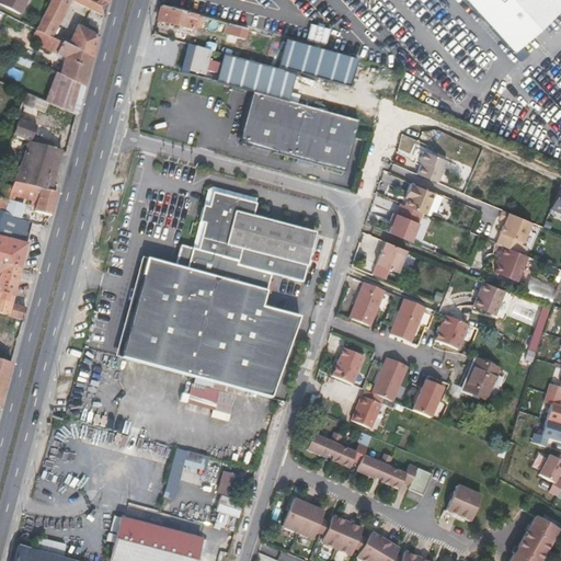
[(0,0),(0,4),(20,14),(25,0),(0,0)]
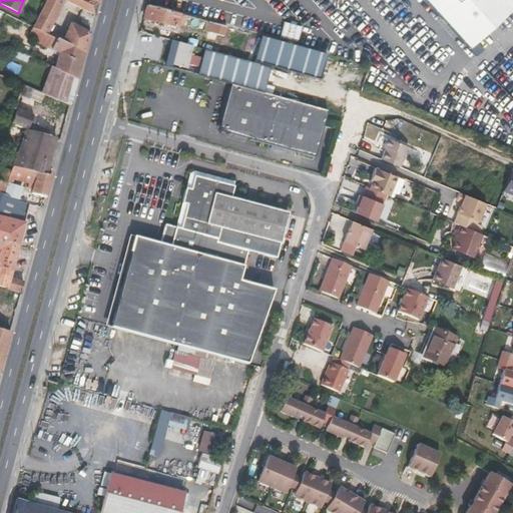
[(62,0),(46,0),(33,28),(46,34),(62,0)]
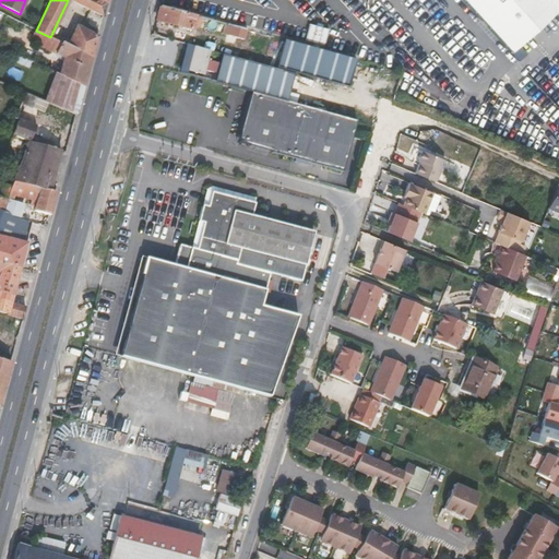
[(70,0),(102,16),(106,0),(70,0)]
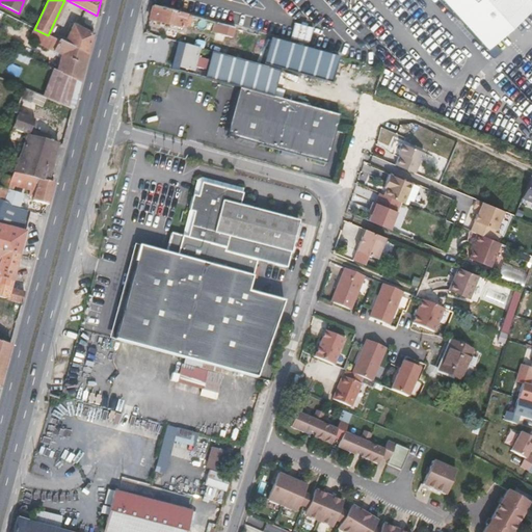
[(531,0),(441,0),(486,50),(531,8),(531,0)]
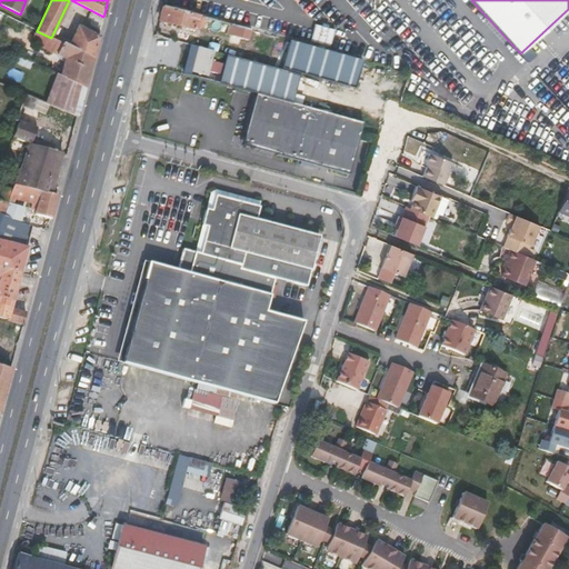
[(199,18),(162,8),(158,23),(195,32),(196,29),(199,18)]
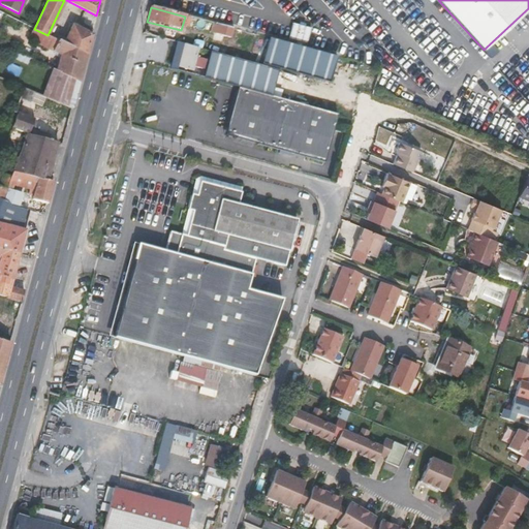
[(192,19),(185,17),(182,27),(189,29),(192,19)]
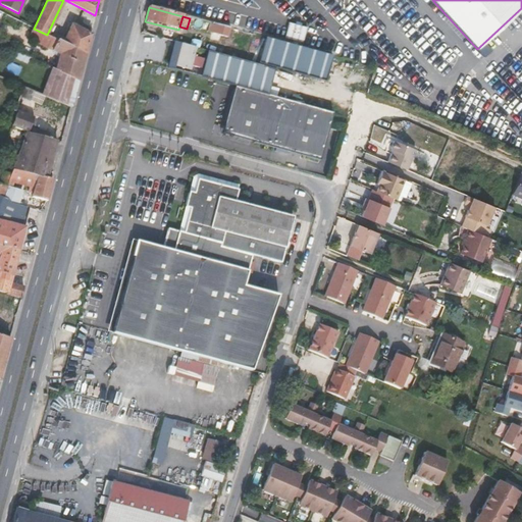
[(226,39),(228,29),(208,23),(205,33),(226,39)]
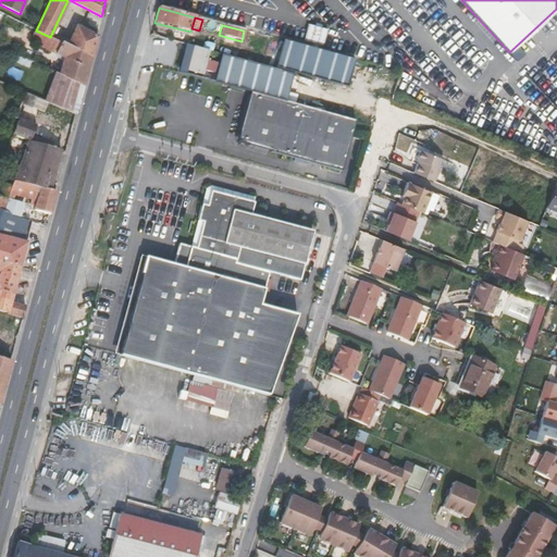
[(327,31),(308,25),(304,41),(323,47),(327,31)]
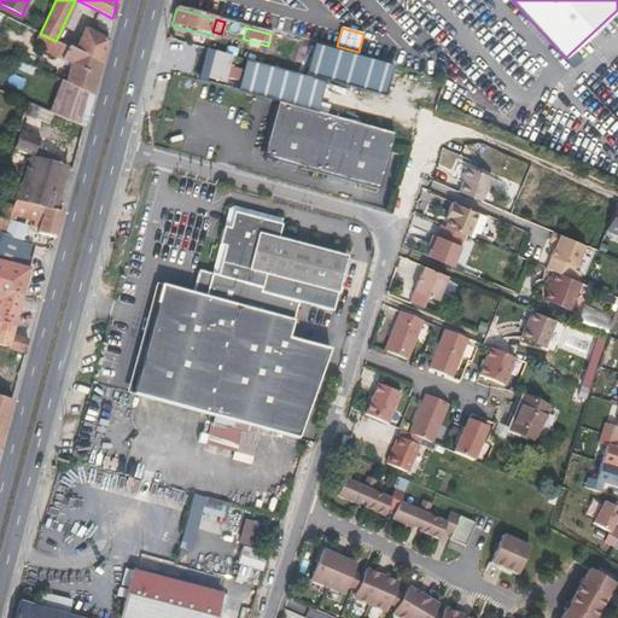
[(106,41),(85,30),(75,51),(100,64),(106,41)]
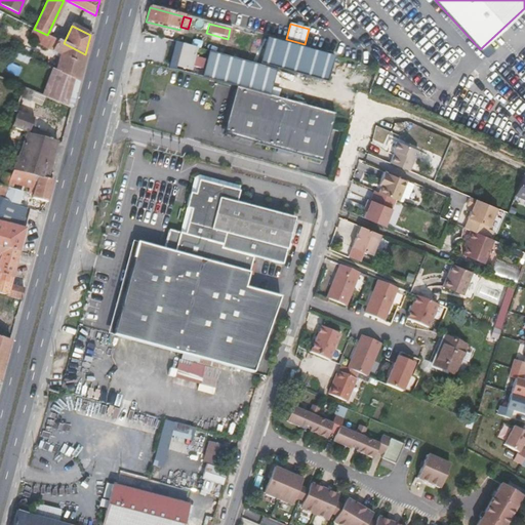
[(29,39),(61,55),(56,71),(78,82),(85,54),(64,43),(47,35),(34,29),(29,39)]
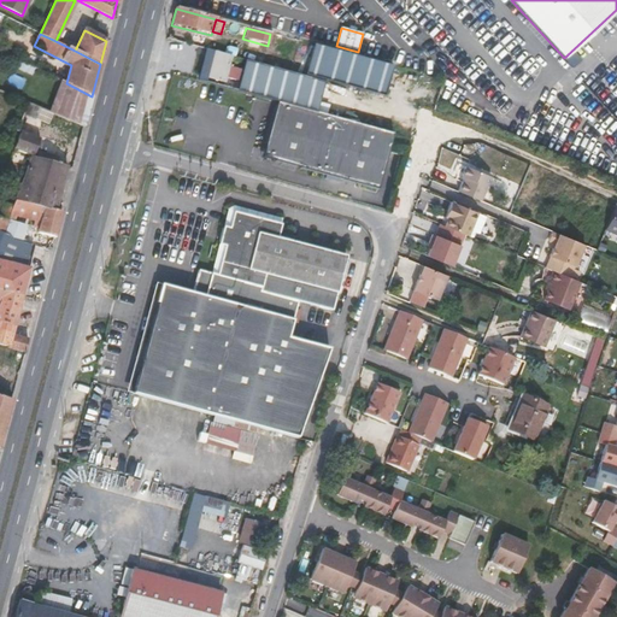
[(313,43),(306,75),(386,94),(393,63),(313,43)]
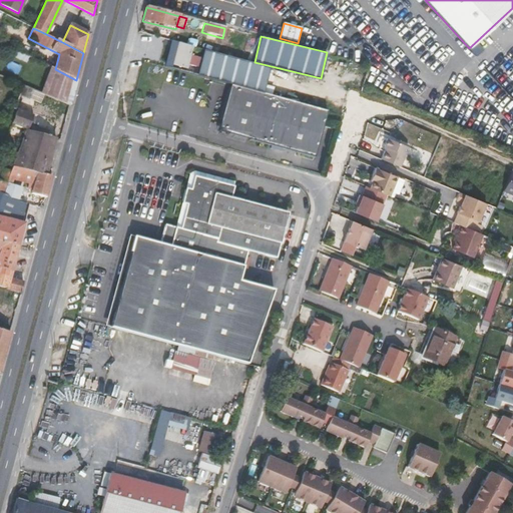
[(169,64),(175,41),(170,39),(164,63),(169,64)]
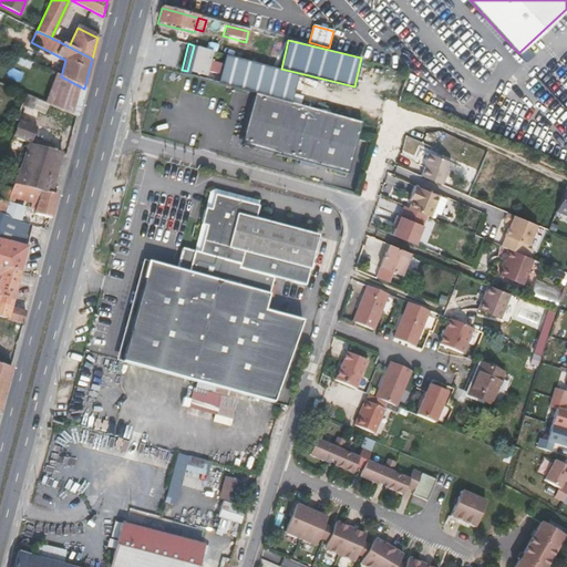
[(208,71),(220,74),(218,83),(254,93),(291,104),(299,74),(226,54),(224,64),(210,61),(214,51),(194,45),(187,71),(186,75),(193,76),(194,73),(207,76),(208,71)]
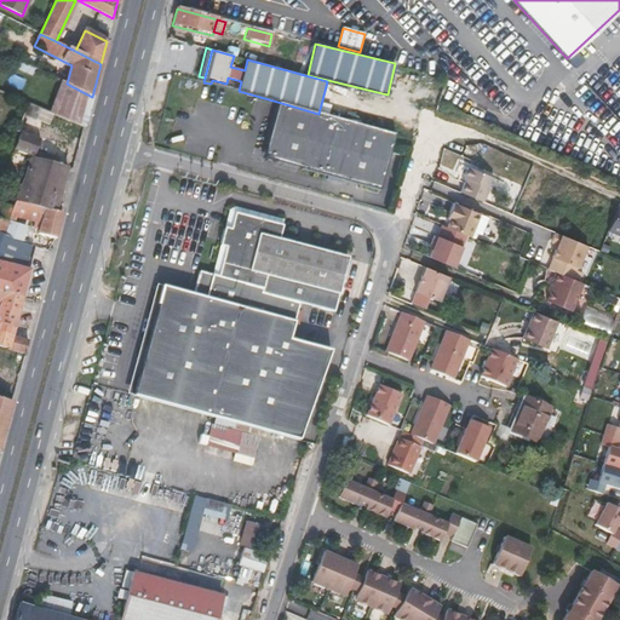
[(67,84),(62,81),(49,113),(52,114),(84,127),(92,97),(67,84)]
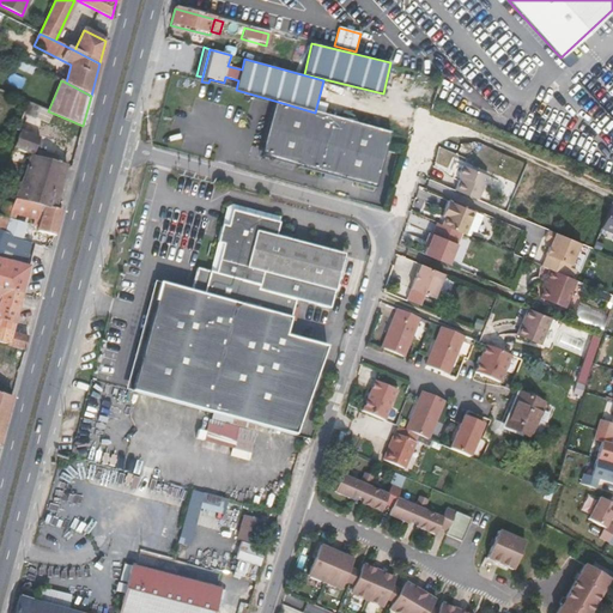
[(315,113),(274,101),(260,157),(376,188),(390,133),(340,120),(315,113)]
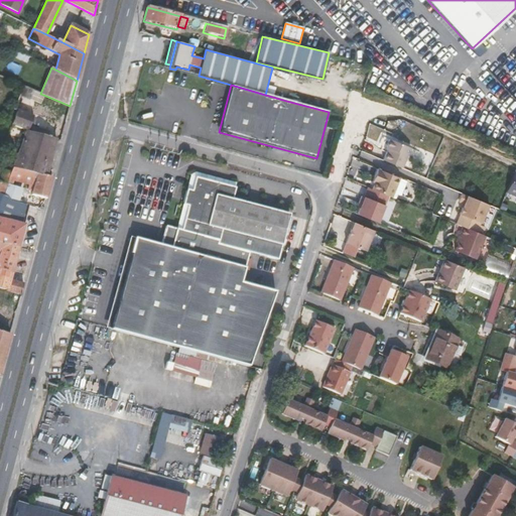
[(40,94),(22,86),(21,91),(19,94),(39,103),(43,95),(40,94)]
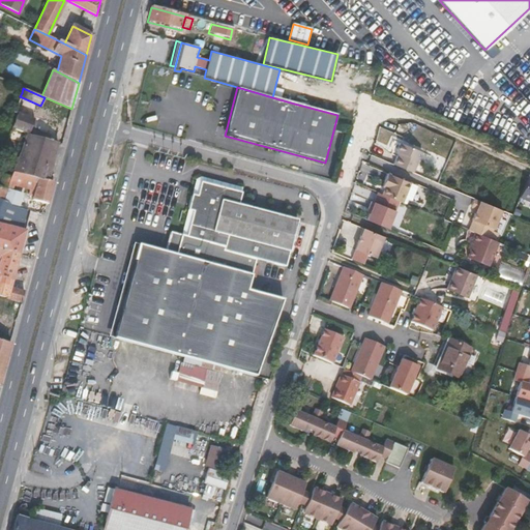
[(17,113),(11,127),(28,134),(34,120),(17,113)]
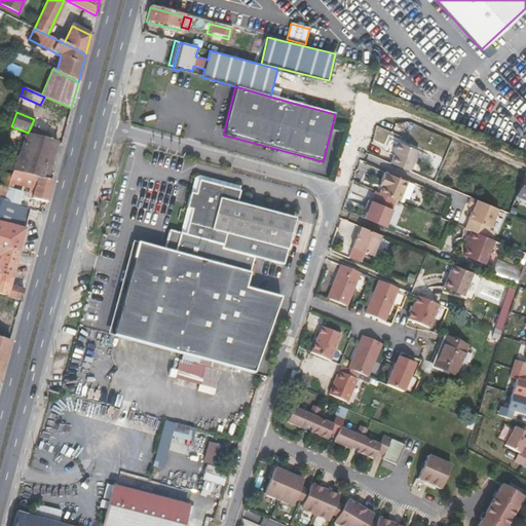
[(57,142),(26,134),(12,171),(47,179),(57,142)]
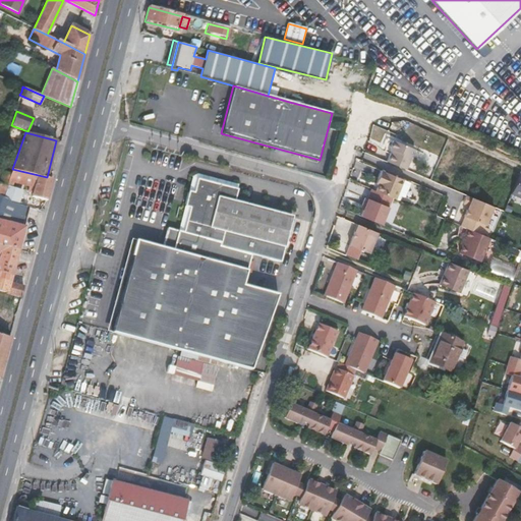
[(387,162),(405,169),(414,149),(393,140),(390,149),(392,150),(387,162)]
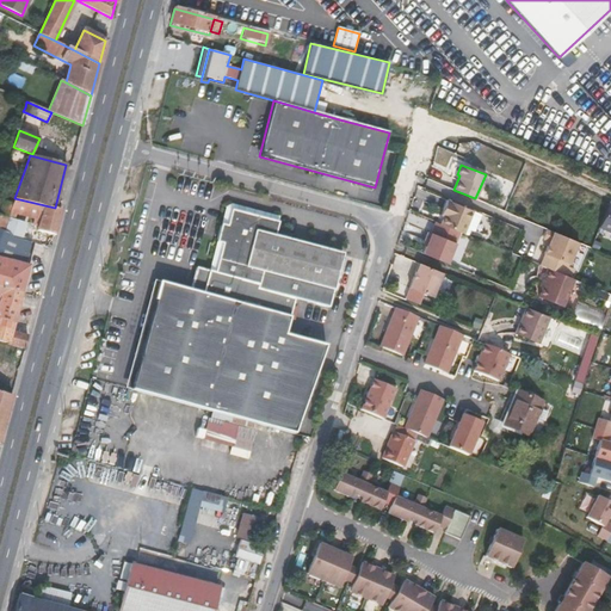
[(38,223),(36,230),(54,235),(61,210),(55,208),(14,198),(13,203),(10,211),(28,216),(39,218),(38,223)]
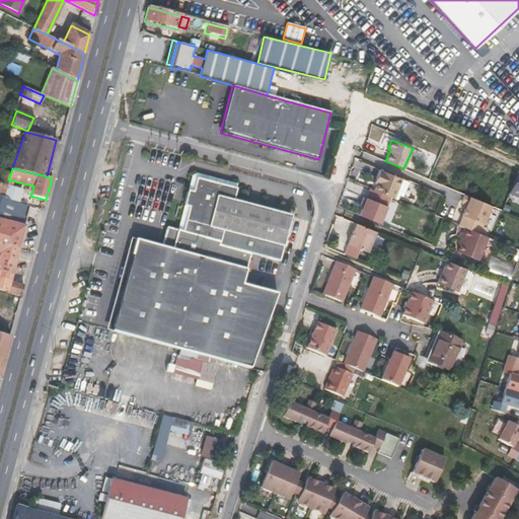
[(409,180),(380,168),(376,178),(378,179),(377,183),(374,191),(390,197),(396,200),(397,195),(402,197),(409,180)]
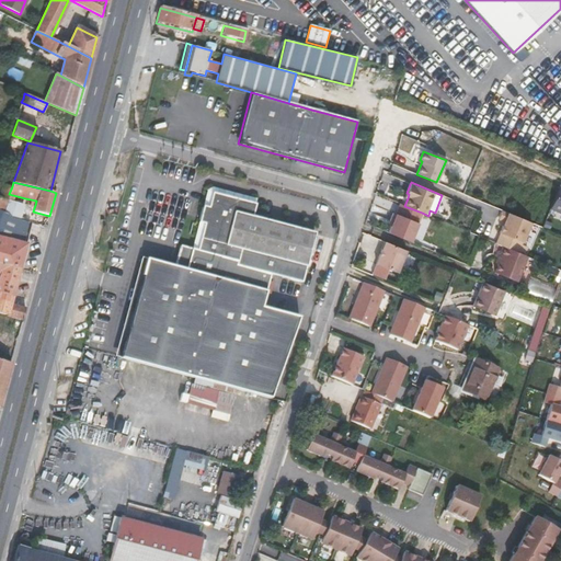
[(12,186),(3,184),(0,194),(0,197),(7,201),(9,194),(12,186)]
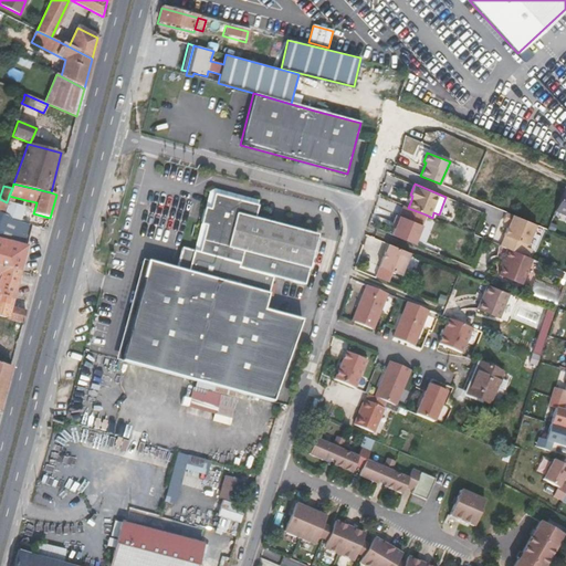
[(555,210),(565,215),(565,189),(564,189),(555,210)]
